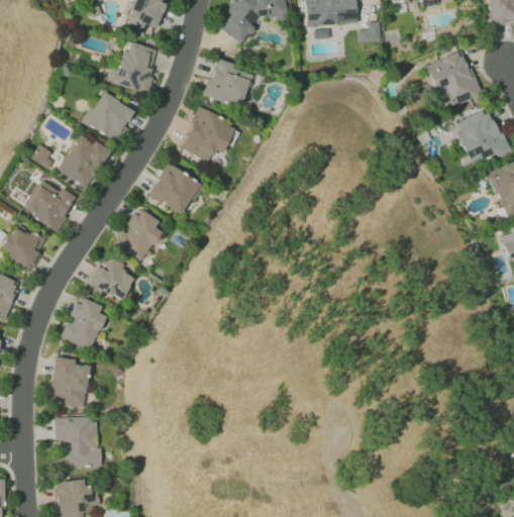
[(241,44),(253,28),(253,21),(255,17),(274,17),(277,19),(287,19),(286,0),(229,0),(230,14),(220,27),(241,44)]
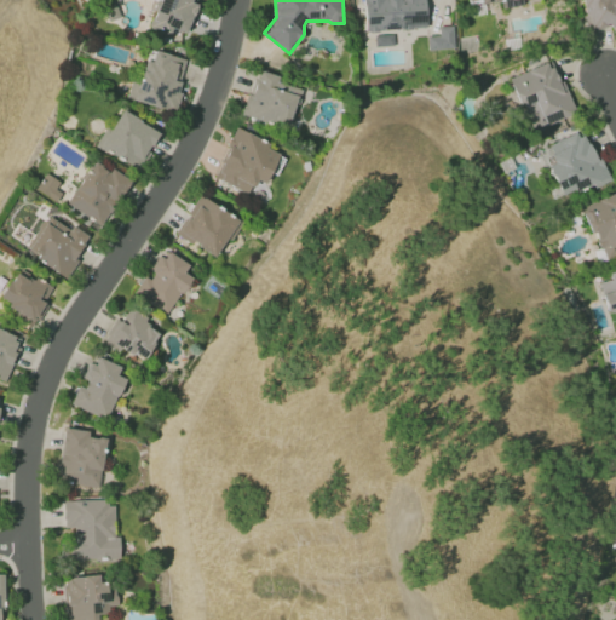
[(366,0),(368,32),(429,28),(426,0),(366,0)]
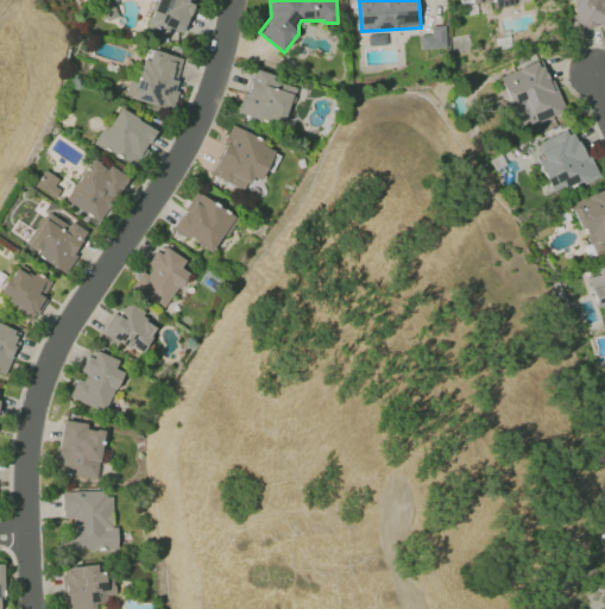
[(604,0),(573,0),(583,32),(604,25),(604,0)]
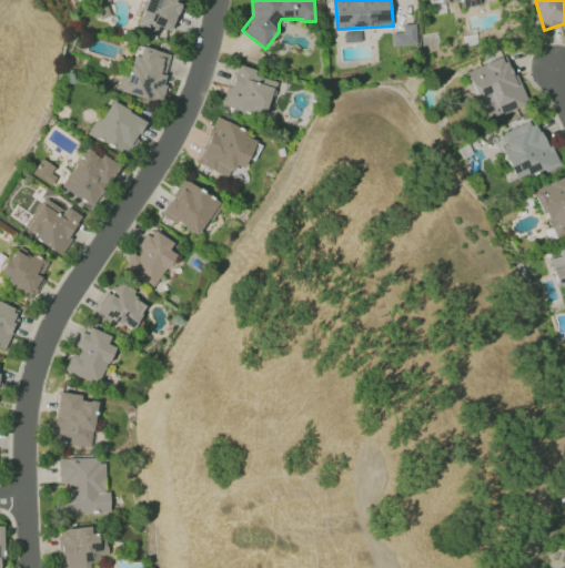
[(394,47),(419,46),(417,23),(405,24),(405,32),(394,33),(394,47)]
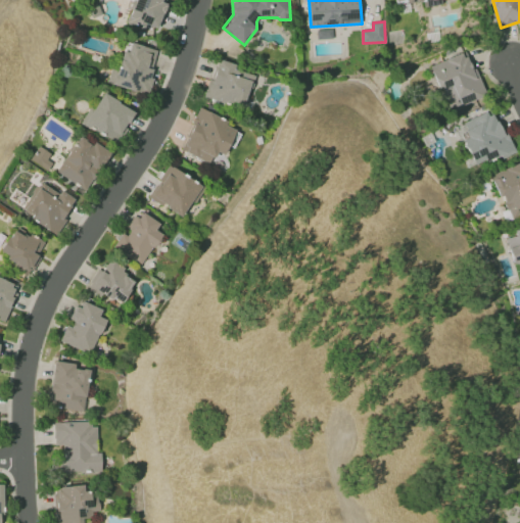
[(160,50),(132,43),(130,52),(125,50),(119,69),(113,67),(109,84),(148,94),(160,50)]
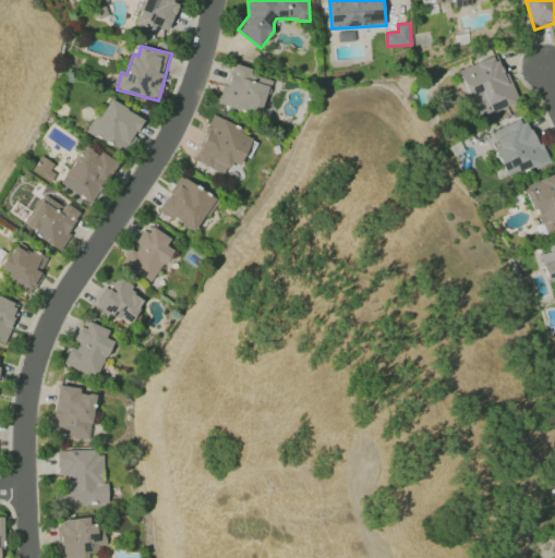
[(462,69),(481,120),(520,106),(501,55),(462,69)]
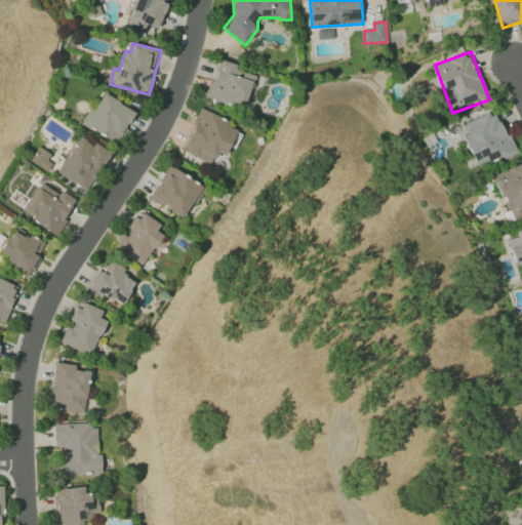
[(248,108),(257,72),(217,62),(208,97),(248,108)]
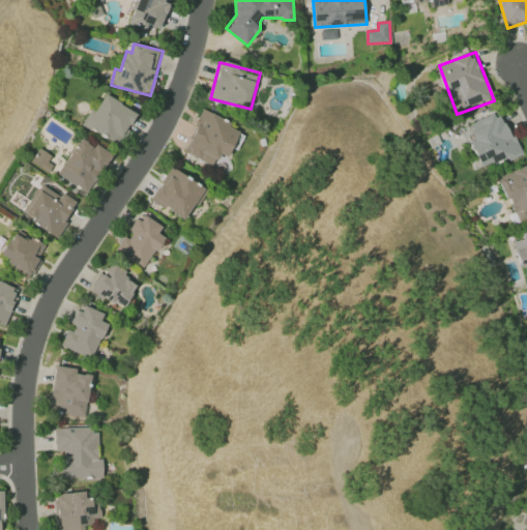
[(138,112),(103,94),(86,127),(122,145),(138,112)]
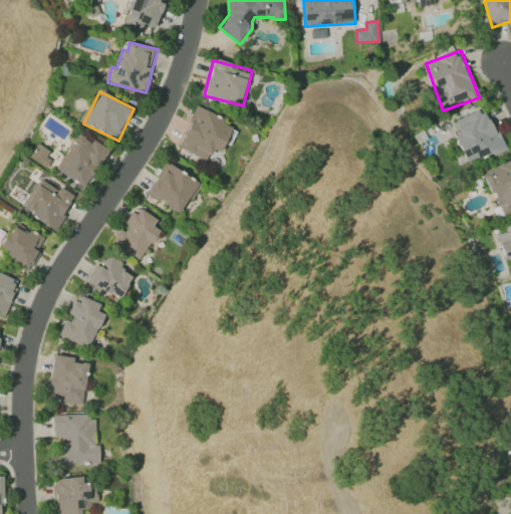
[(227,119),(199,106),(180,148),(208,161),(214,149),(222,153),(233,127),(225,123),(227,119)]
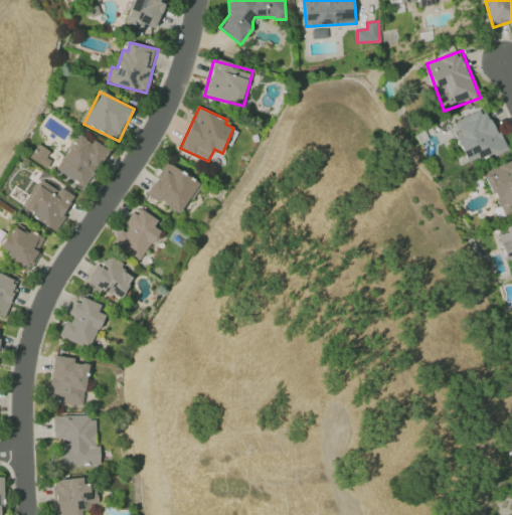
[(454,122),(461,136),(457,137),(470,166),(506,150),(487,108),(454,122)]
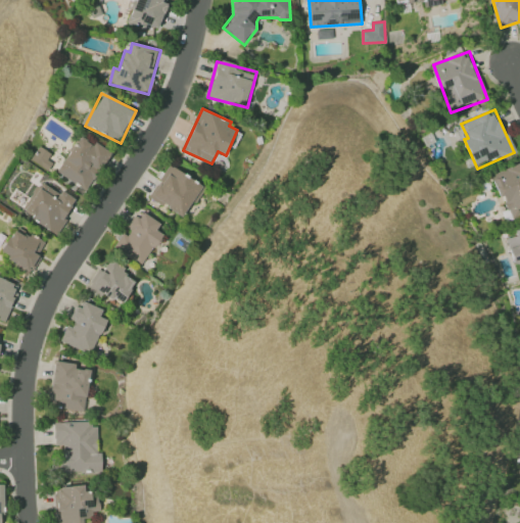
[(58,172),(89,191),(111,153),(81,135),(58,172)]
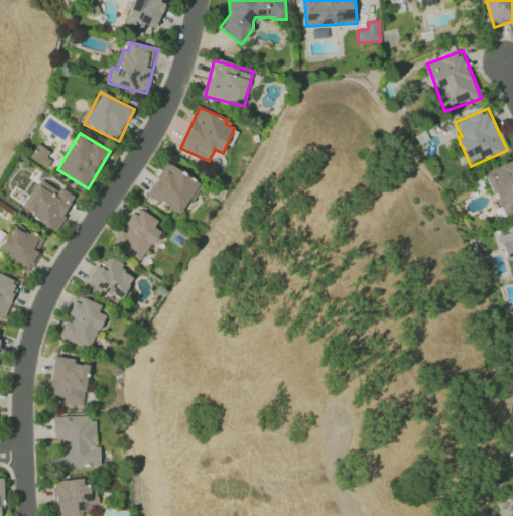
[(48,169),(56,157),(38,146),(31,157),(48,169)]
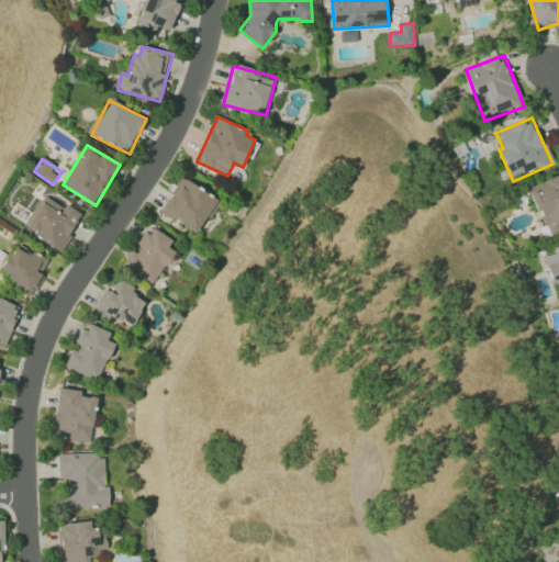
[(558,176),(530,187),(548,234),(558,229),(558,176)]
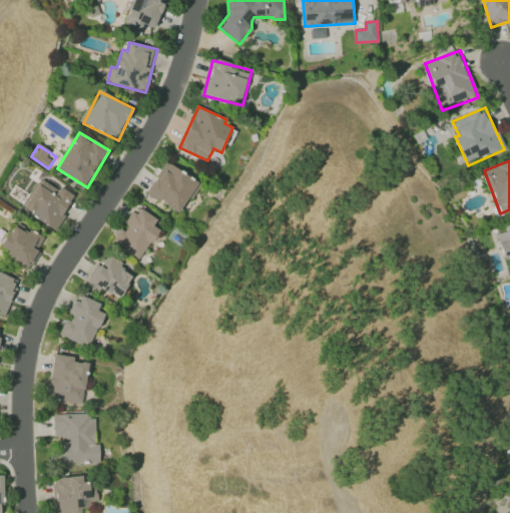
[(147,193),(182,214),(201,182),(166,161),(147,193)]
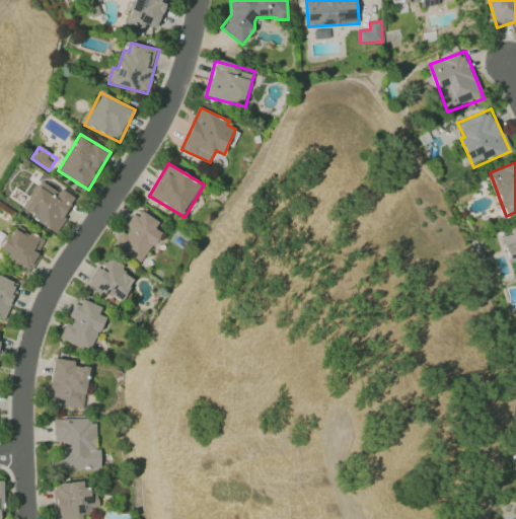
[(58,232),(78,199),(63,190),(61,193),(41,180),(22,210),(58,232)]
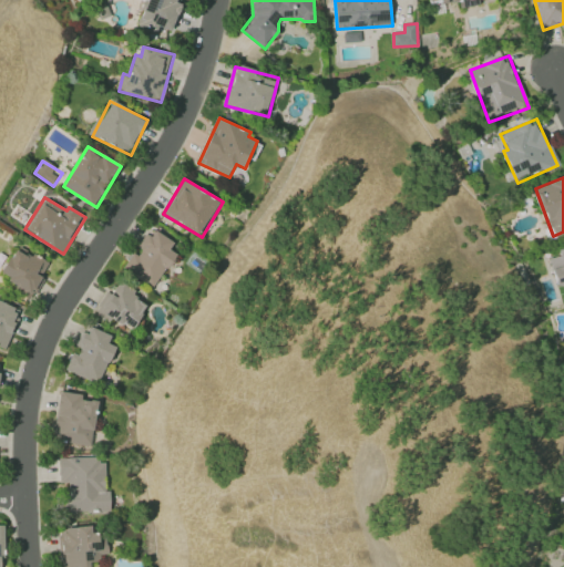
[(175,240),(151,229),(137,255),(134,253),(125,270),(157,288),(176,253),(171,249),(175,240)]
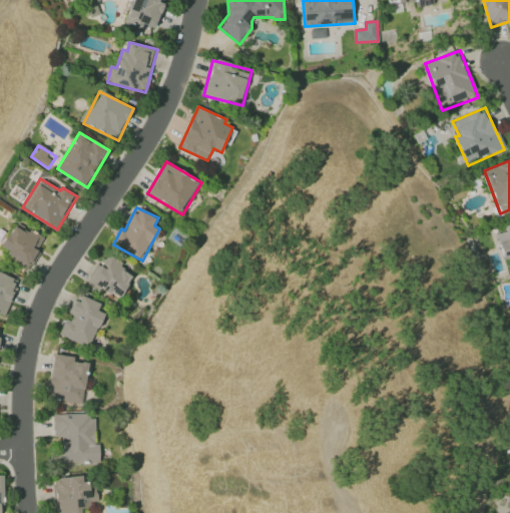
[(1,251),(33,267),(40,250),(39,250),(45,237),(15,222),(1,251)]
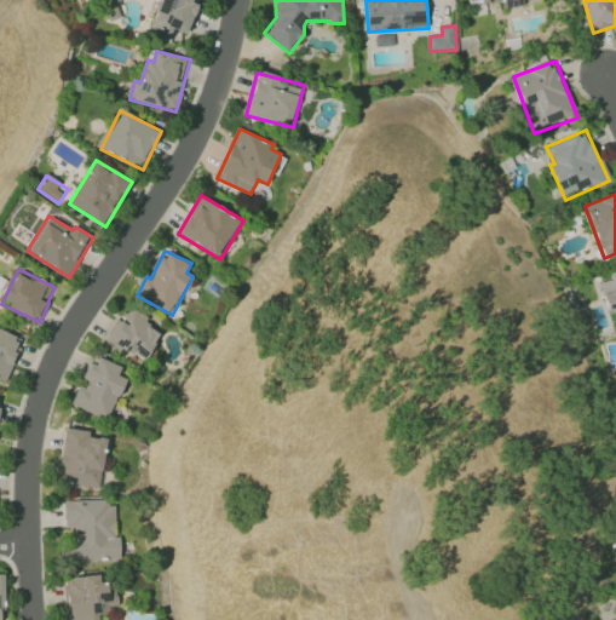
[(603,282),(614,320),(615,320),(615,270),(610,273),(612,280),(603,282)]
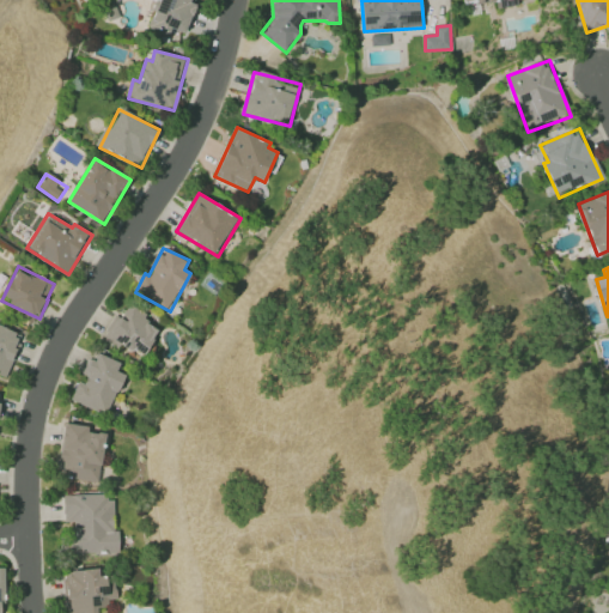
[(116,315),(105,335),(145,357),(159,329),(145,321),(150,314),(131,304),(123,319),(116,315)]
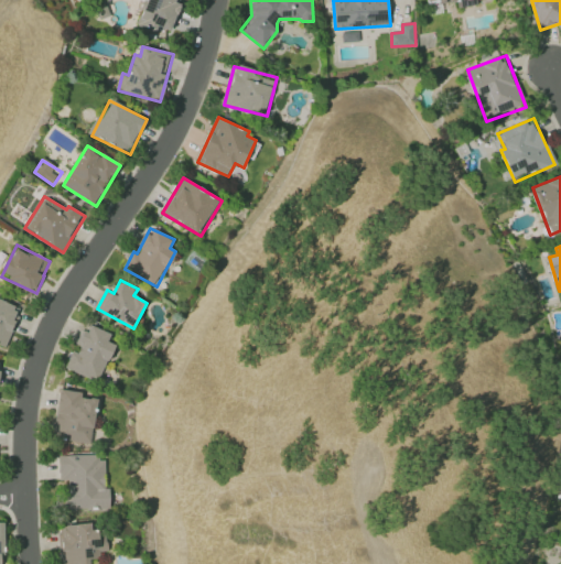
[(0,343),(9,346),(22,307),(0,299),(0,343)]
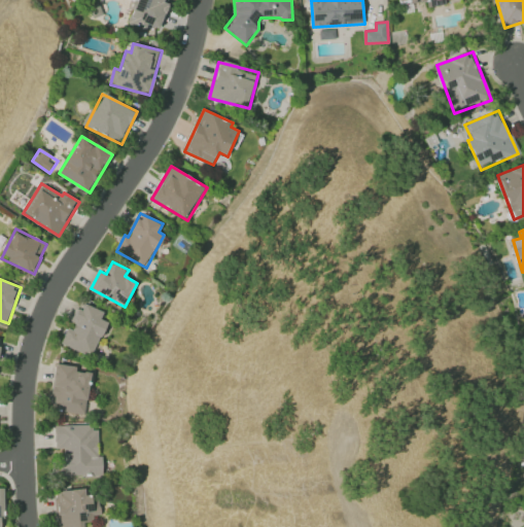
[(105,312),(81,303),(73,326),(69,325),(62,345),(94,357),(108,321),(102,319),(105,312)]
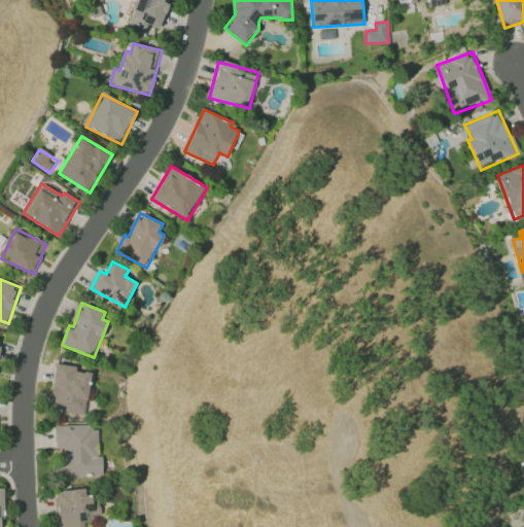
[(85,415),(93,373),(76,371),(77,366),(58,363),(49,410),(85,415)]
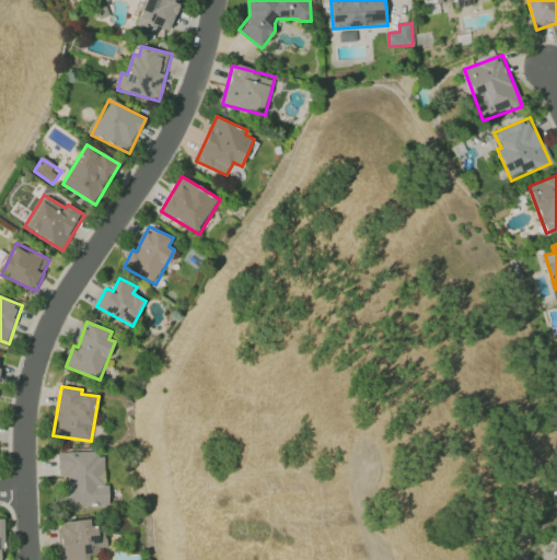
[(60,453),(60,481),(67,480),(67,508),(111,506),(111,486),(106,486),(105,452),(60,453)]
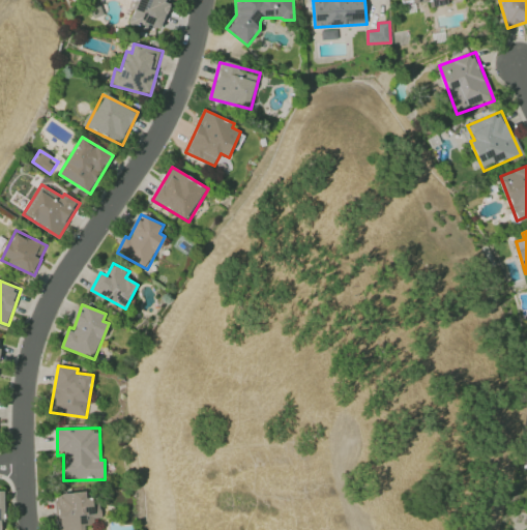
[(59,529),(86,529),(86,525),(95,525),(95,519),(103,519),(100,497),(87,498),(87,492),(58,494),(59,529)]
